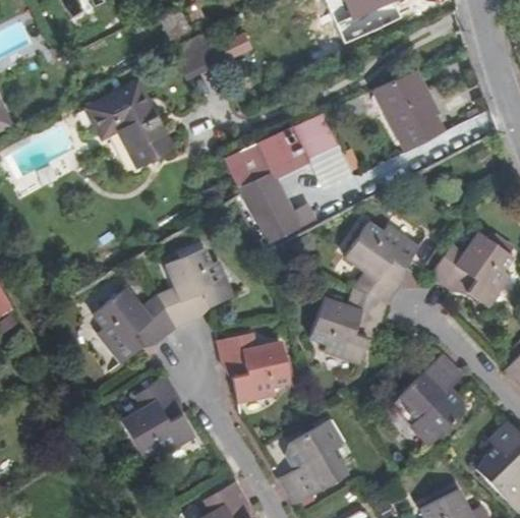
[(327,0),(346,20),(356,15),(349,0),(327,0)]
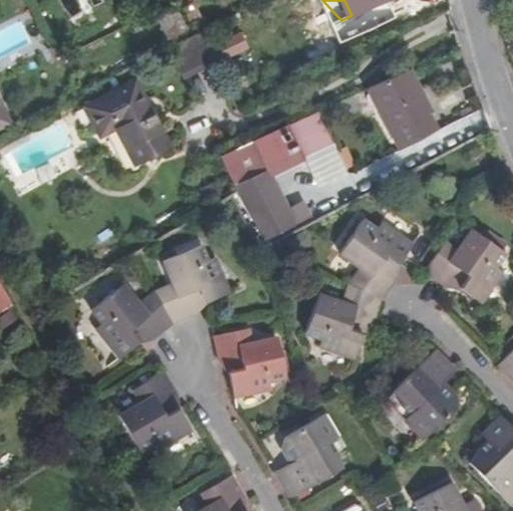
[(344,0),(351,15),(352,17),(361,13),(366,22),(381,15),(377,6),(390,0),(344,0)]
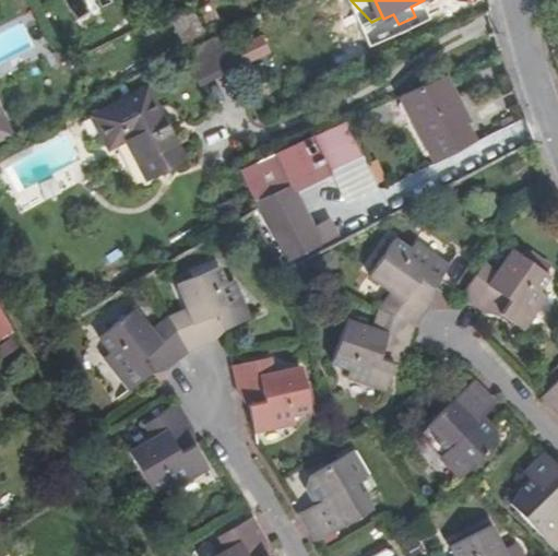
[(177,18),(187,37),(201,32),(191,11),(177,18)]
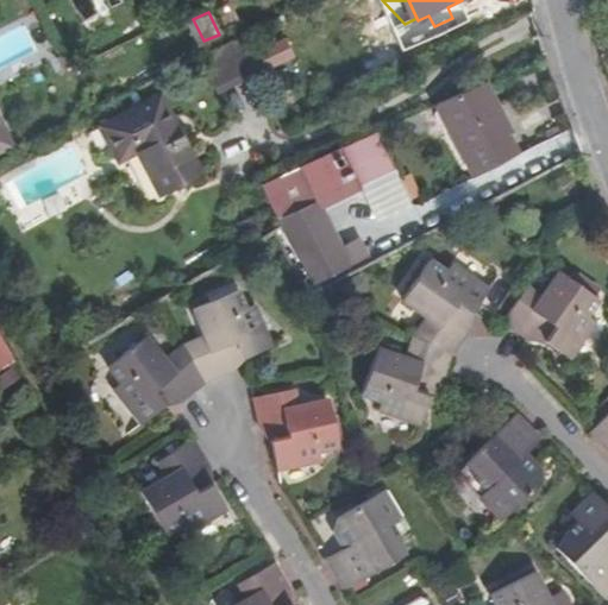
[(26,23),(0,31),(0,62),(36,49),(26,23)]
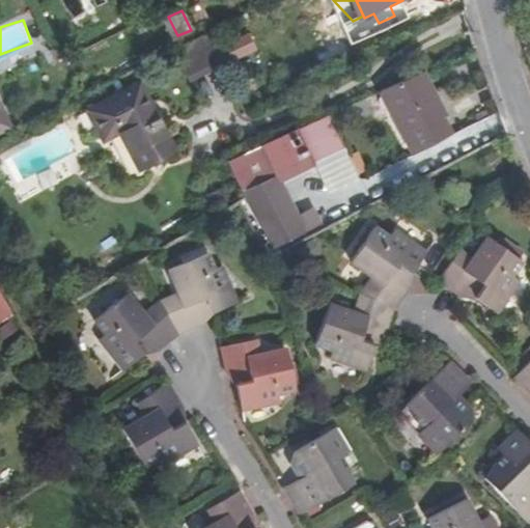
[(189,58),(196,73),(231,56),(226,46),(217,27),(204,33),(176,48),(183,60),(189,58)]
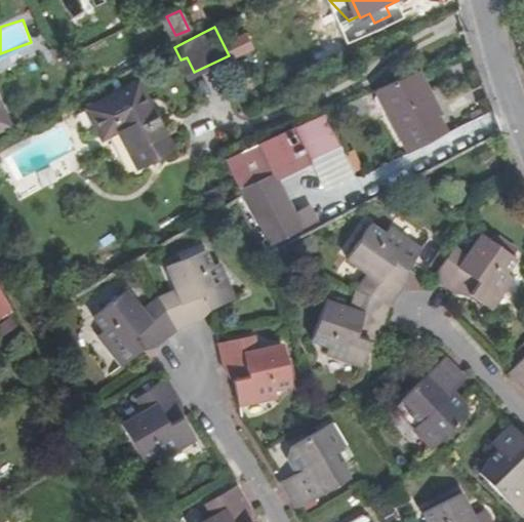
[(229,55),(230,57),(254,45),(249,34),(224,45),(229,55)]
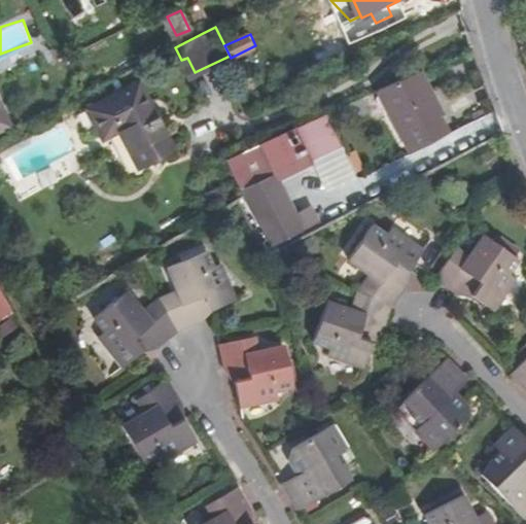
[(195,72),(188,75),(190,79),(232,60),(231,58),(230,56),(195,72)]
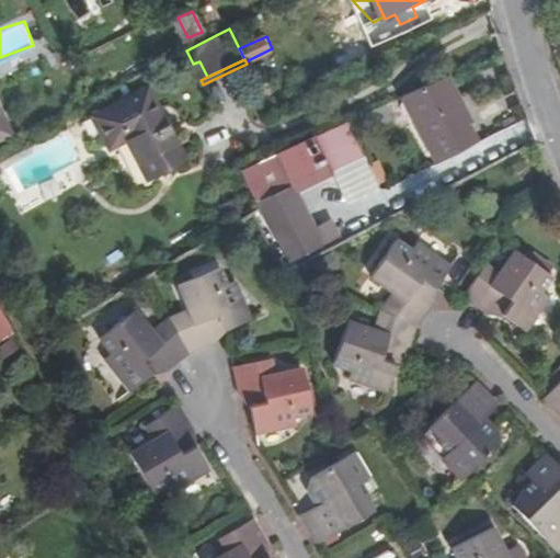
[(200,61),(193,64),(201,80),(207,77),(200,61)]
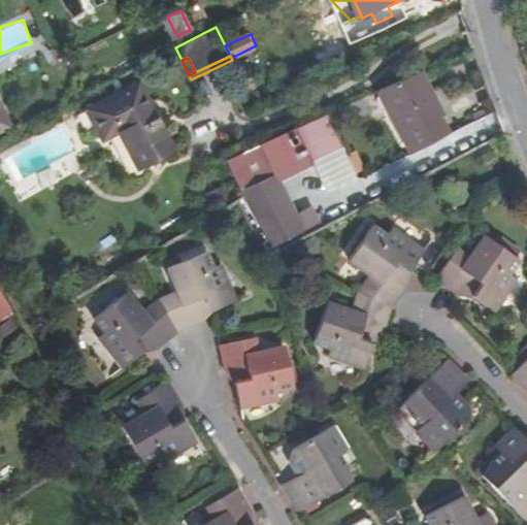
[(424,70),(383,89),(412,149),(450,130),(441,115),(446,112),(443,107),(424,70)]
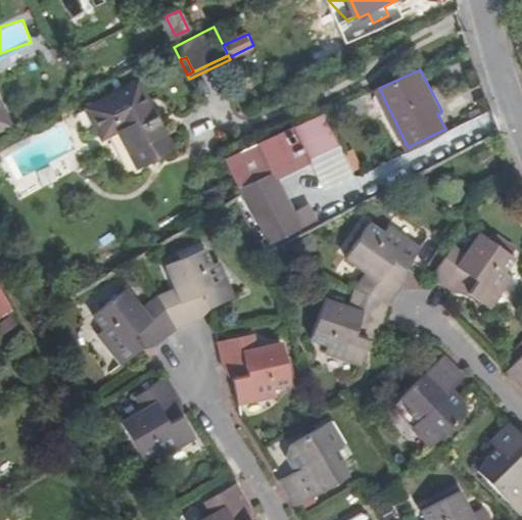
[(86,103),(97,124),(113,115),(120,126),(139,161),(173,144),(138,78),(86,103)]
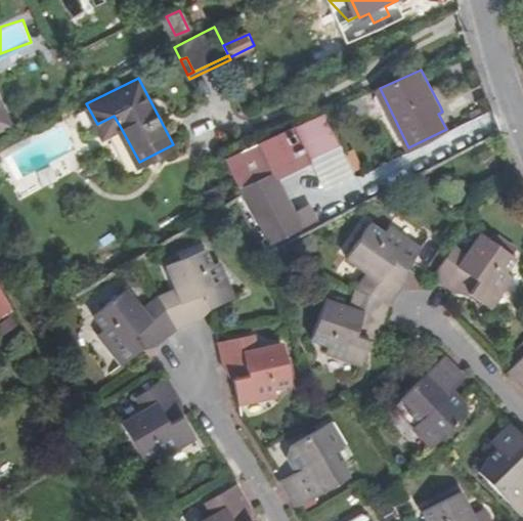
[(343,149),(325,113),(295,127),(313,165),(343,149)]
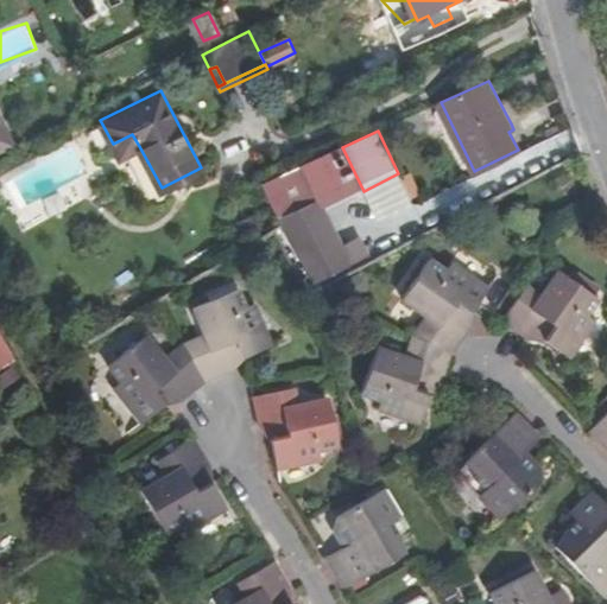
[(120,157),(139,146),(132,134),(113,144),(120,157)]
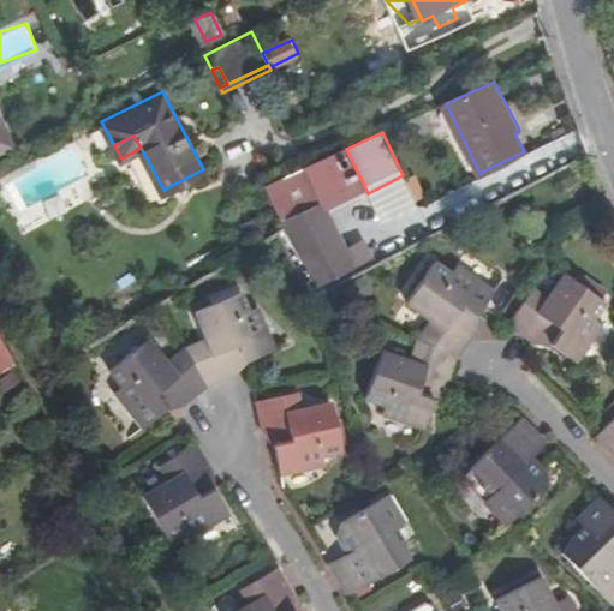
[(77,145),(0,175),(0,178),(12,208),(89,175),(77,145)]
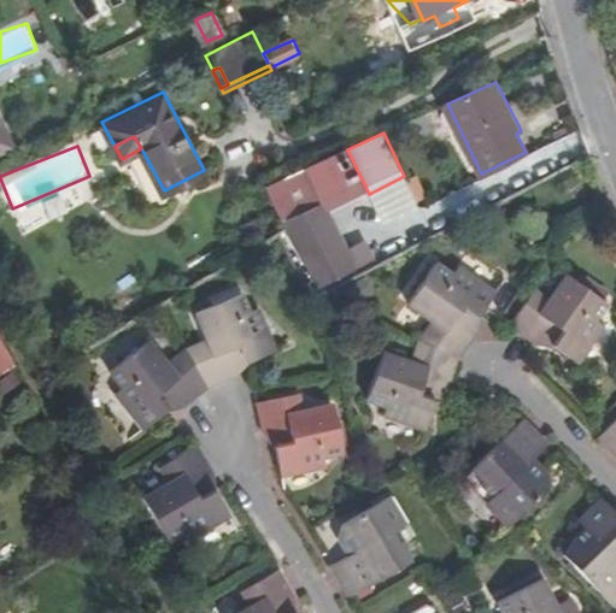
[(312,165),(316,174),(330,200),(335,210),(369,194),(347,149),(312,165)]
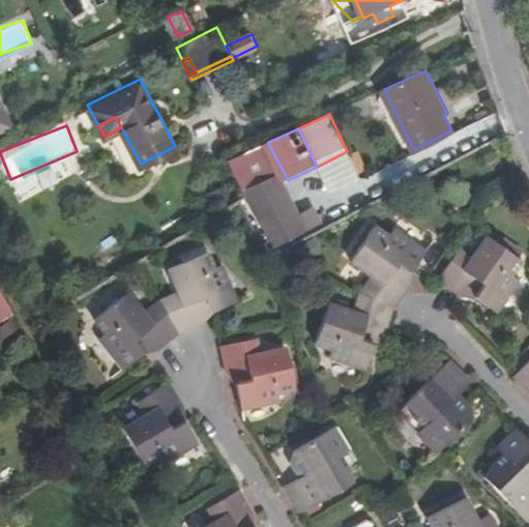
[(233,168),(266,151),(271,149),(268,142),(229,160),(233,168)]
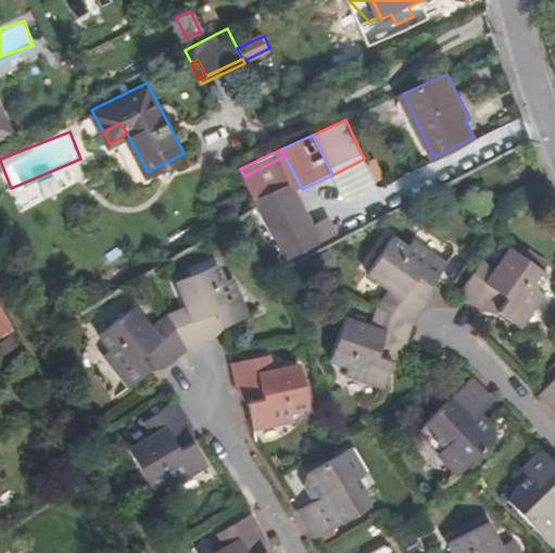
[(298,180),(285,156),(279,159),(291,183),(298,180)]
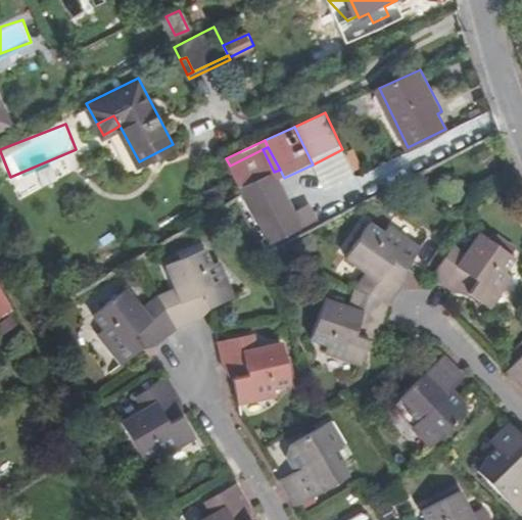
[(240,189),(274,172),(263,149),(230,166),(240,189)]
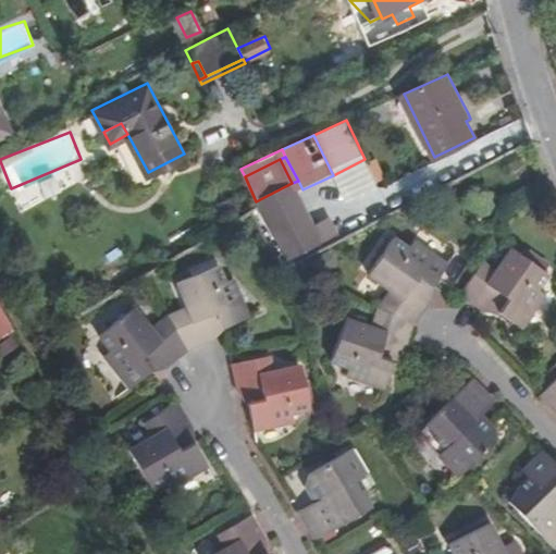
[(373,163),(368,167),(374,181),(380,179),(373,163)]
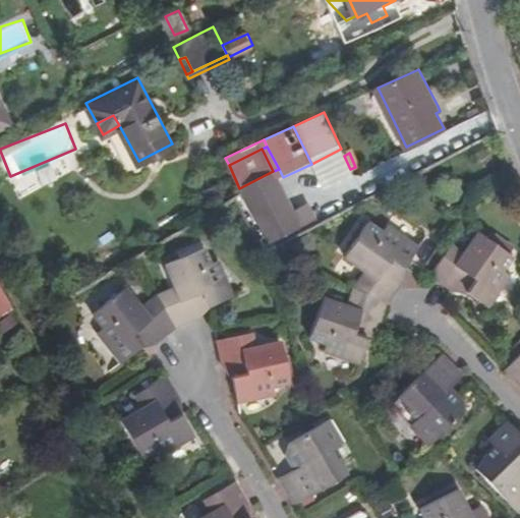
[(270,242),(306,223),(303,216),(297,219),(273,171),(239,188),(270,242)]
